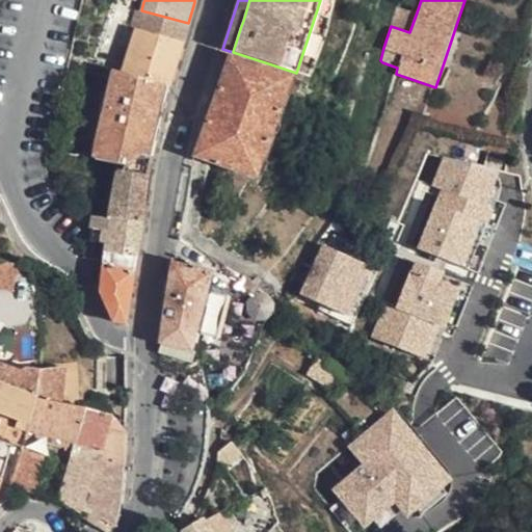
[(417,12),(397,6),(391,26),(409,32),(417,12)]
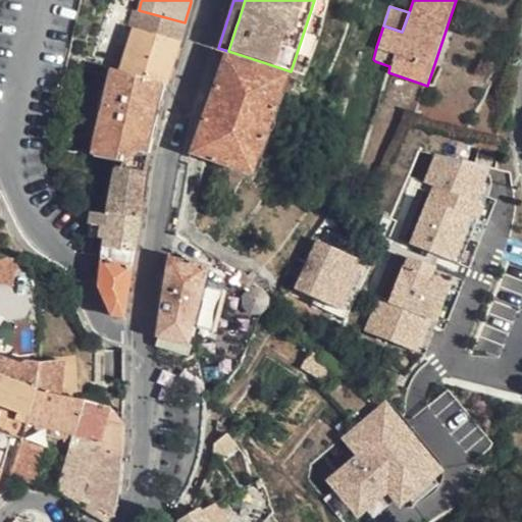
[(185,22),(139,10),(129,47),(121,72),(165,85),(175,52),(185,22)]
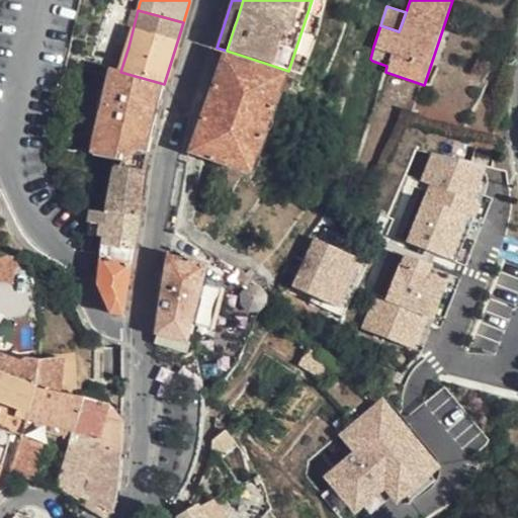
[(128,47),(114,42),(106,67),(111,69),(120,72),(128,47)]
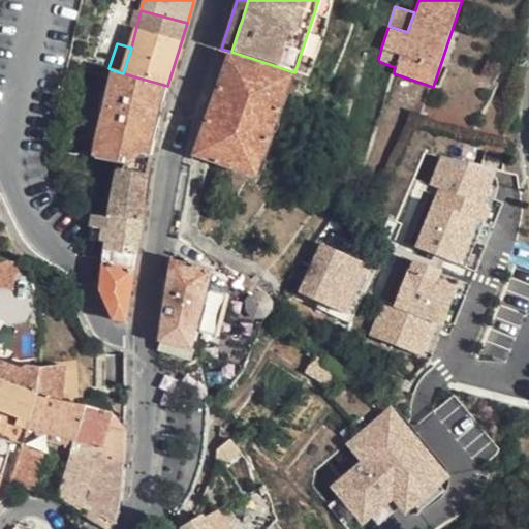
[(229,56),(228,60),(237,63),(238,67),(238,72),(241,76),(245,79),(252,79),(256,76),(245,95),(276,115),(289,78),(268,69),(229,56)]
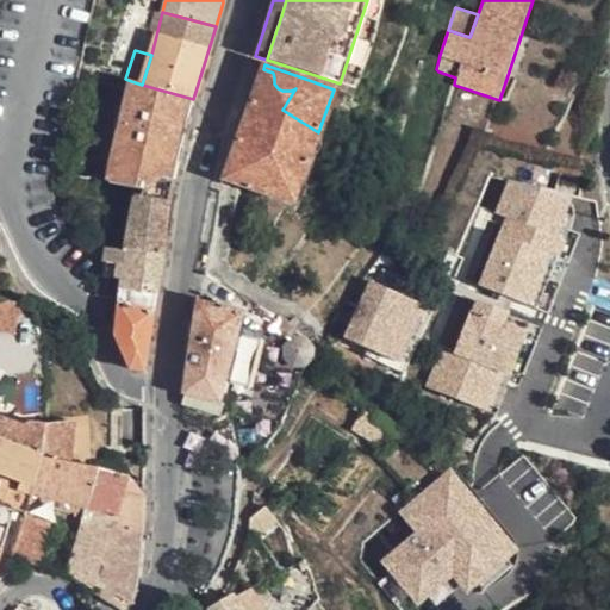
[(294,201),(318,132),(282,110),(296,88),(291,91),(282,91),(278,88),(274,83),(274,78),(273,73),(263,69),(249,109),(246,117),(241,134),(225,178),(294,201)]
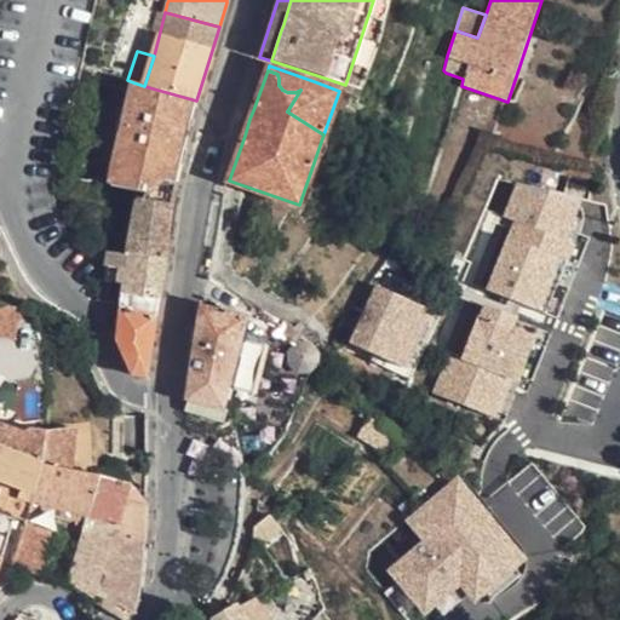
[(166,182),(177,184),(196,101),(144,86),(133,82),(109,184),(147,194),(166,182)]
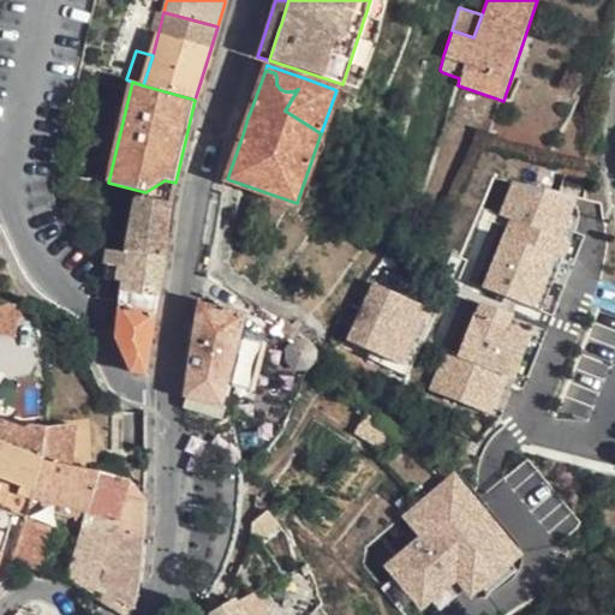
[(251,109),(244,107),(236,132),(243,135),(248,118),(251,109)]
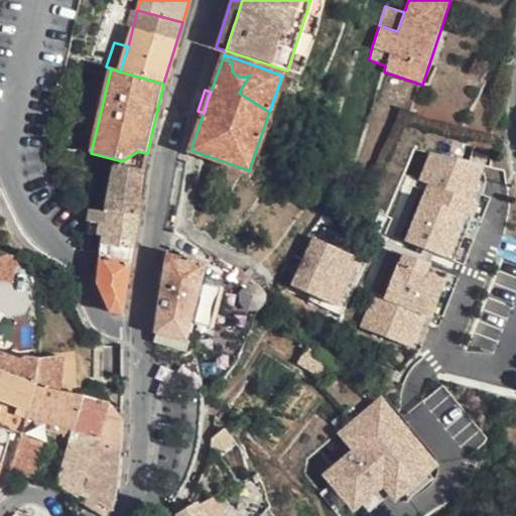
[(433,149),(401,241),(453,259),(486,168),(433,149)]
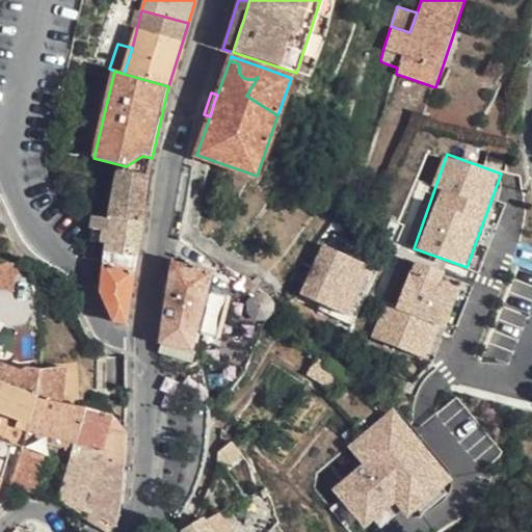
[(108,217),(142,221),(148,176),(152,158),(142,156),(126,166),(120,170),(117,173),(108,217)]
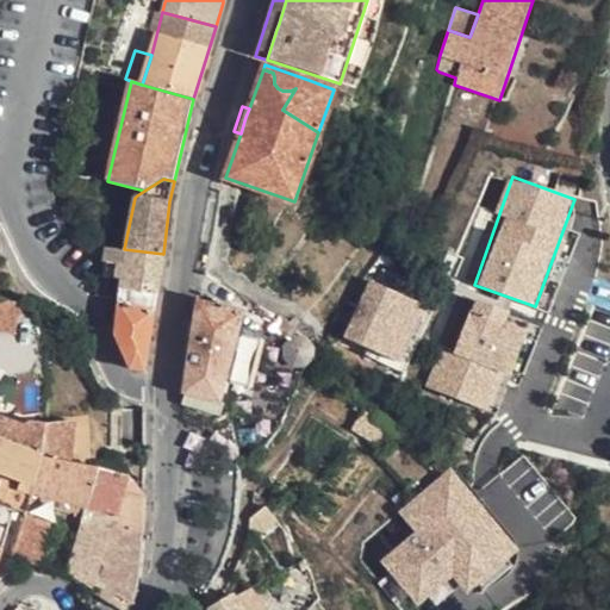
[(122,278),(120,288),(157,293),(163,254),(124,249),(107,248),(104,275),(122,278)]
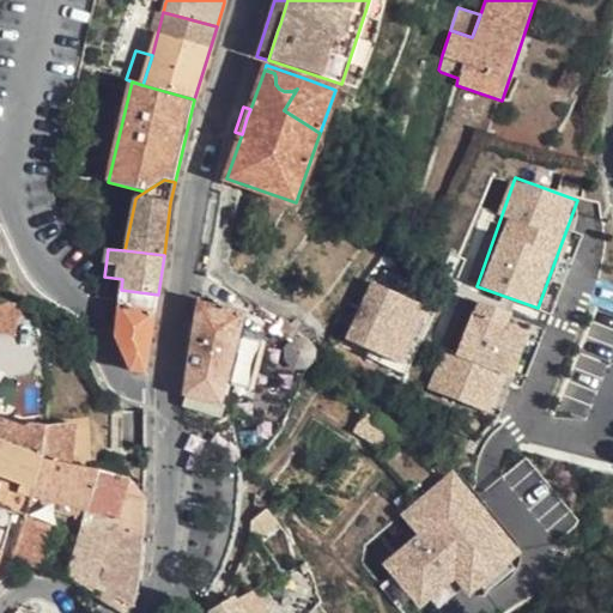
[(369,281),(343,341),(405,369),(432,309),(369,281)]
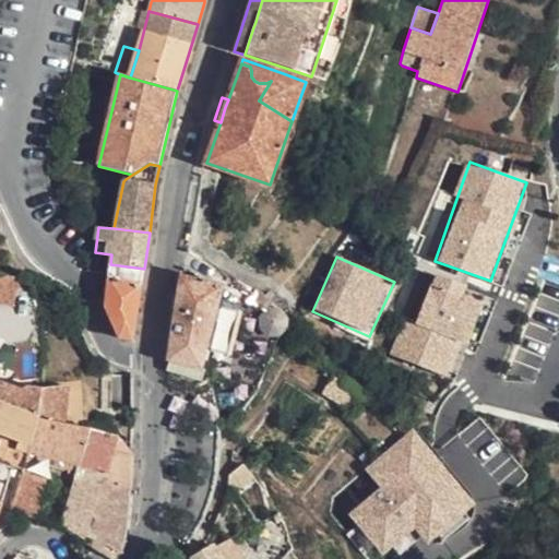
[(142,285),(144,269),(110,264),(108,280),(142,285)]
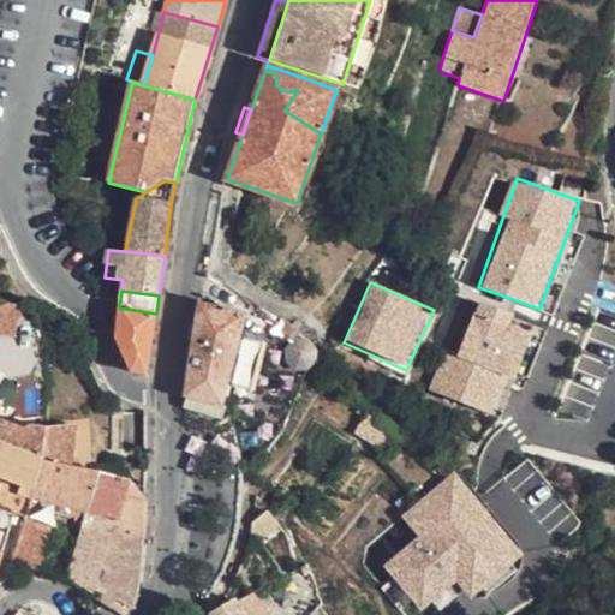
[(17,334),(23,306),(0,300),(0,335),(16,339),(17,334)]
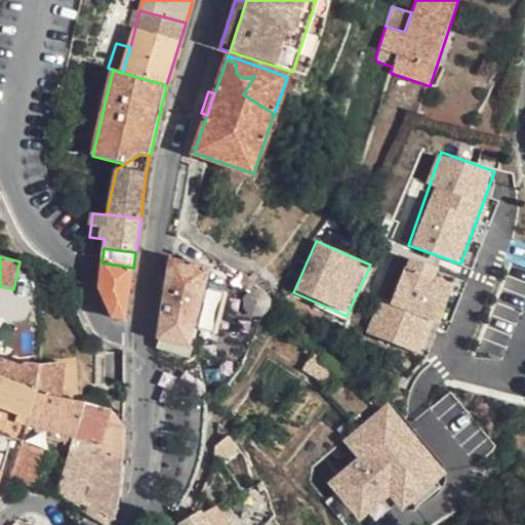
[(372,334),(425,355),(454,276),(402,256),(372,334)]
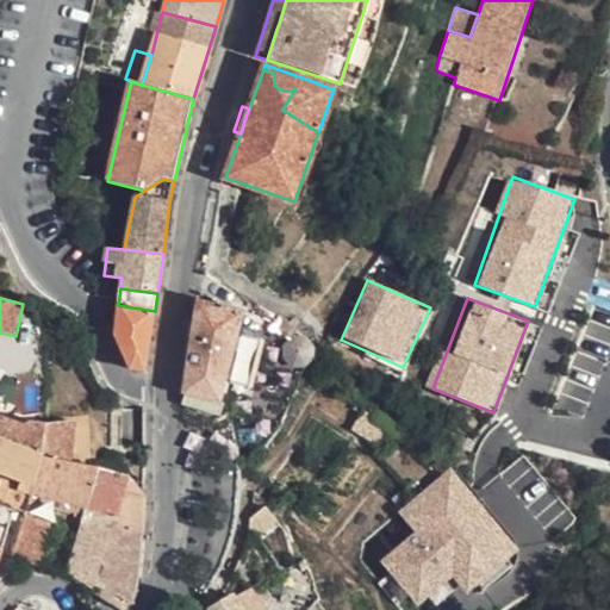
[(243,313),(198,302),(184,392),(221,403),(225,381),(249,388),(262,338),(238,331),(243,313)]
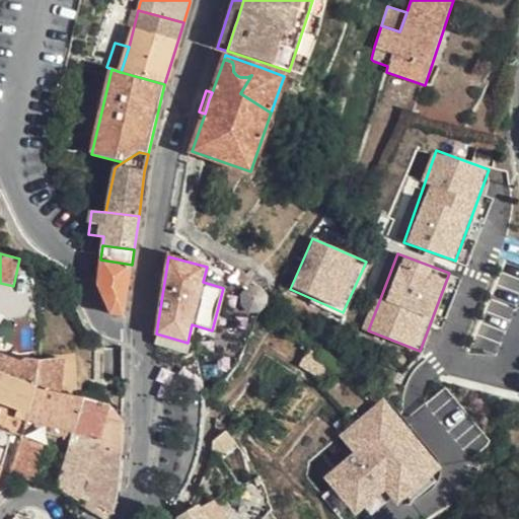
[(81,281),(97,284),(100,260),(84,257),(81,281)]
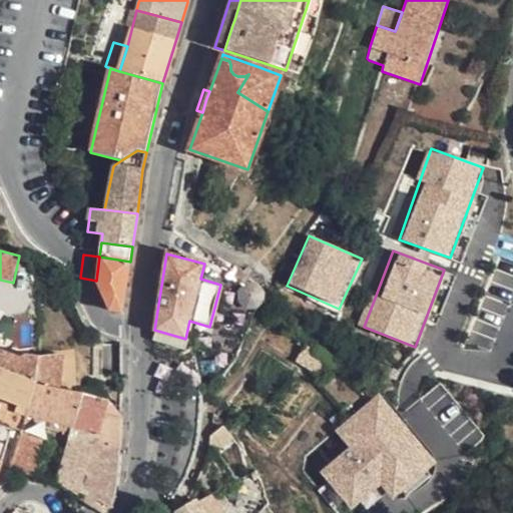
[(29,258),(19,255),(14,279),(26,280),(29,258)]
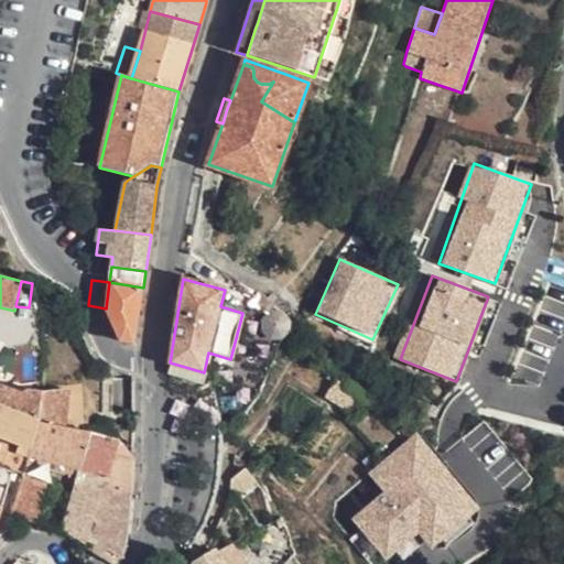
[(133,343),(143,288),(109,282),(106,308),(120,340),(133,343)]
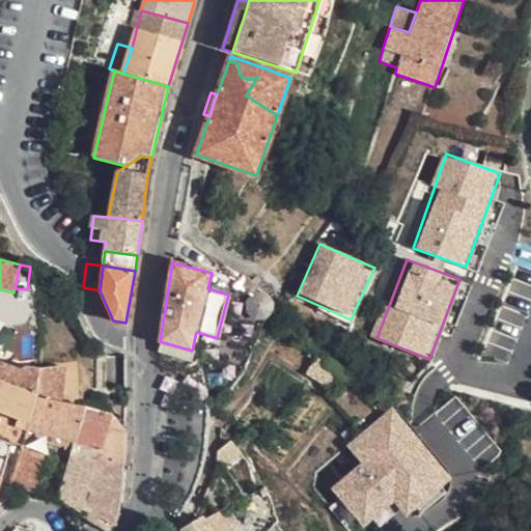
[(345,373),(317,356),(304,373),(332,392),(345,373)]
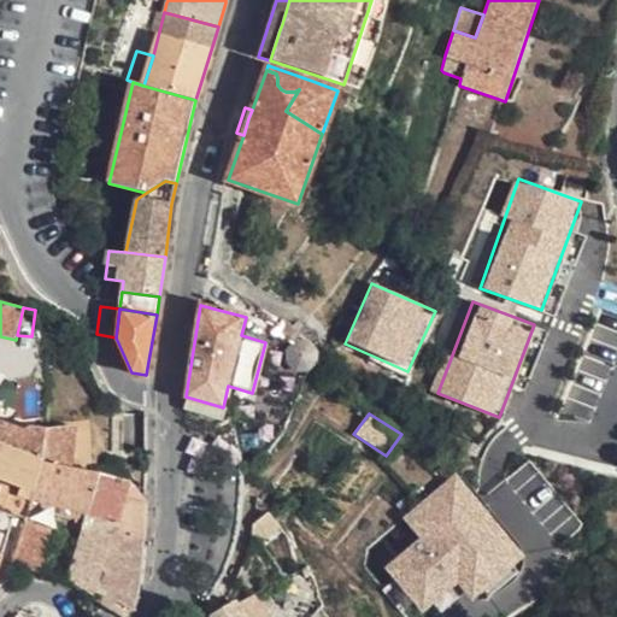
[(0,421),(0,442),(43,458),(47,429),(31,427),(29,428),(25,430),(0,421)]
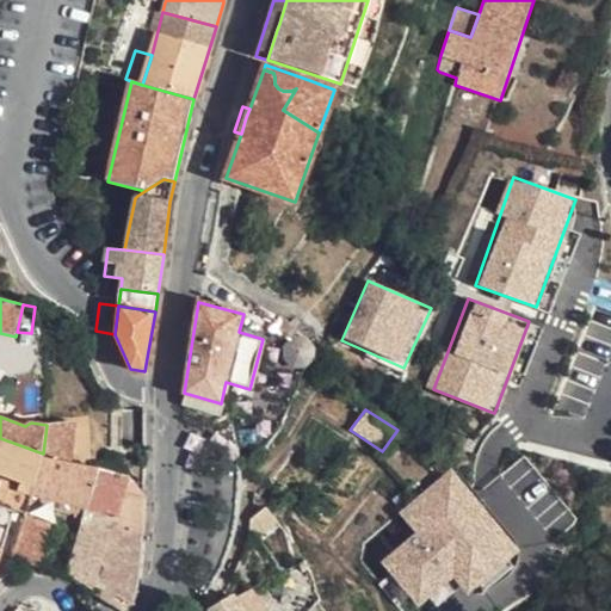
[(47,425),(43,454),(34,488),(25,514),(11,557),(39,567),(53,523),(37,518),(41,507),(44,498),(86,510),(88,510),(99,468),(74,463),(79,421),(47,425)]
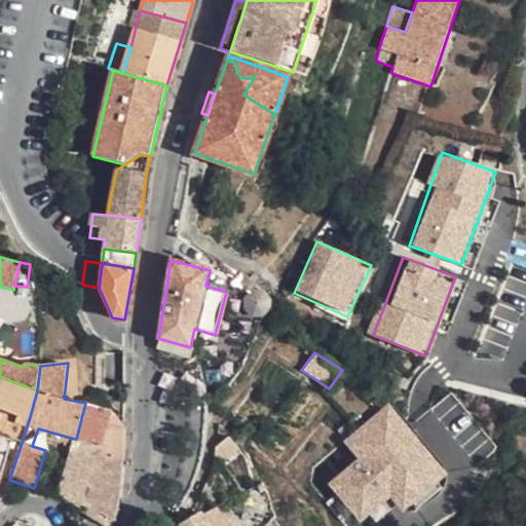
[(29,420),(37,390),(0,377),(0,435),(11,439),(22,443),(29,420)]
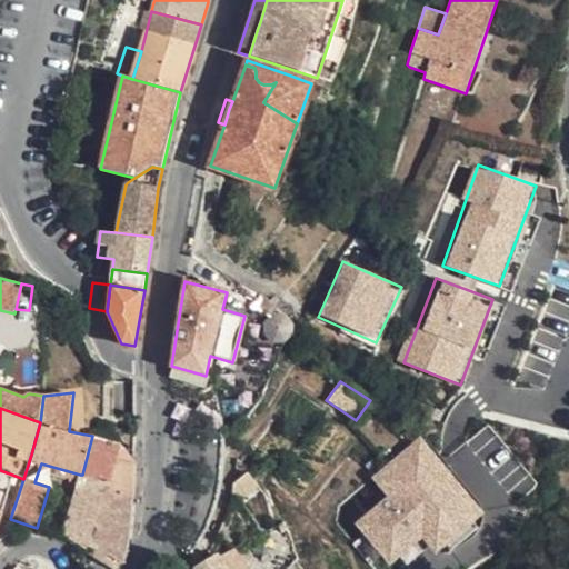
[(239,413),(220,409),(222,420),(222,433),(232,435),(235,423),(237,423),(239,413)]
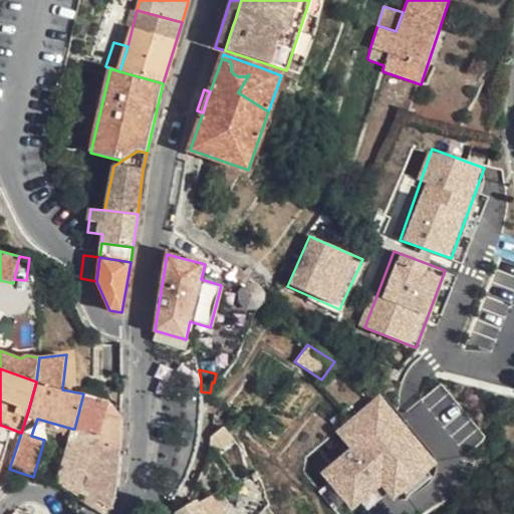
[(319,470),(349,510),(382,486),(395,501),(439,467),(381,393),(333,429),(348,448),(319,470)]
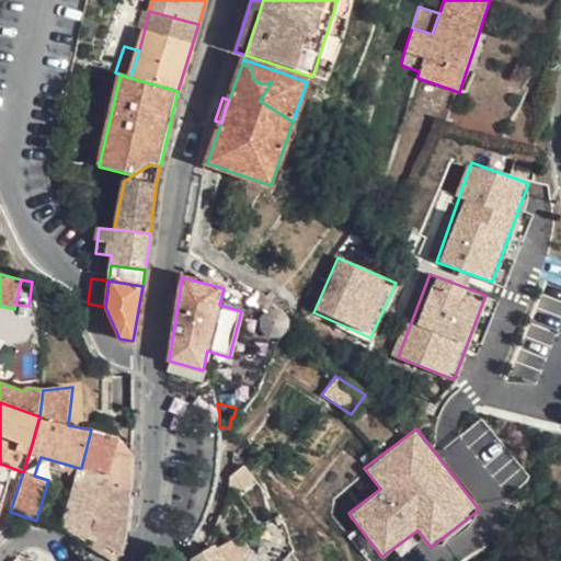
[(81,468),(79,468),(77,476),(59,528),(83,544),(86,537),(104,547),(122,556),(126,536),(130,493),(133,456),(117,436),(91,430),(81,468)]
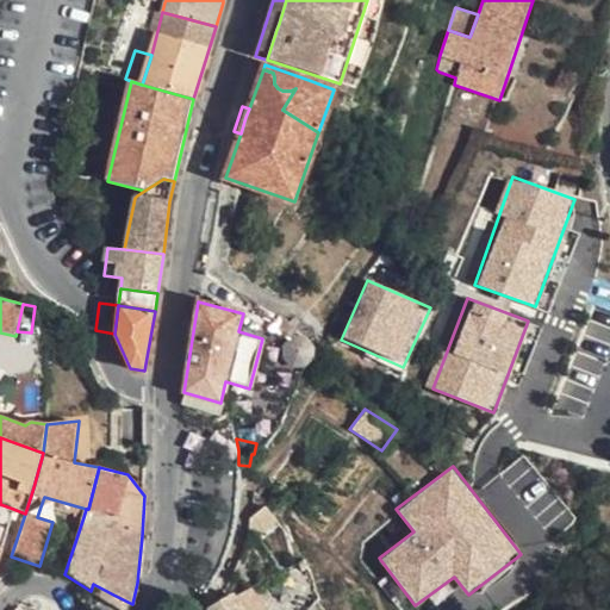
[(86,509),(44,497),(41,506),(83,517),(86,509)]
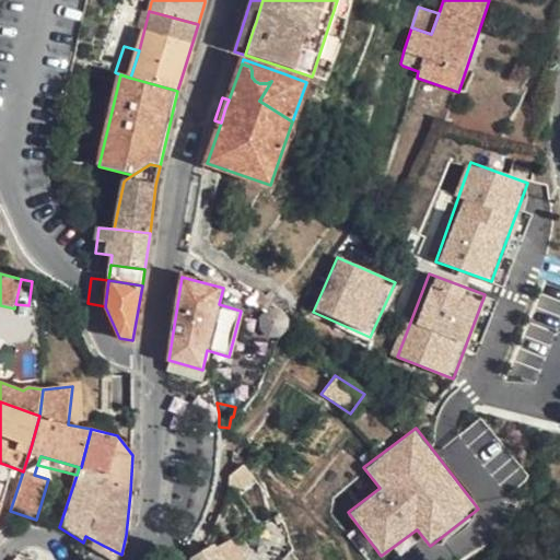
[(0,502),(1,503),(12,467),(0,463),(0,502)]
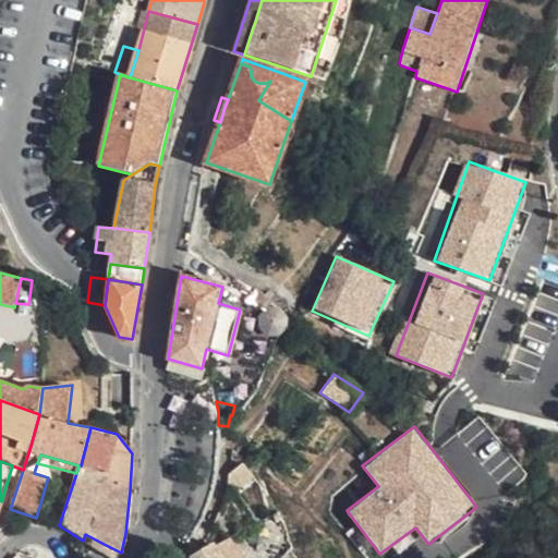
[(255,476),(245,461),(229,474),(227,481),(235,492),(255,476)]
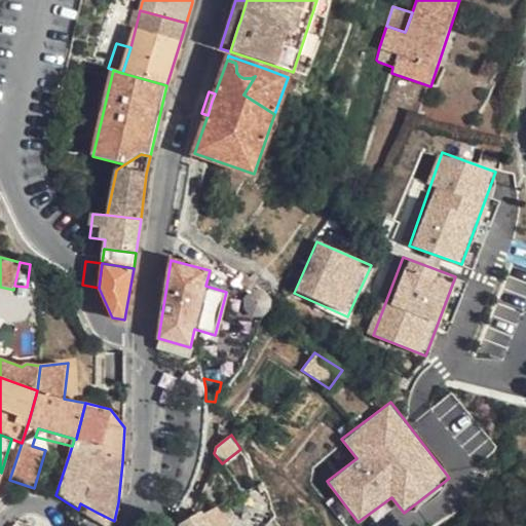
[(78,510),(96,521),(98,513),(80,503),(78,510)]
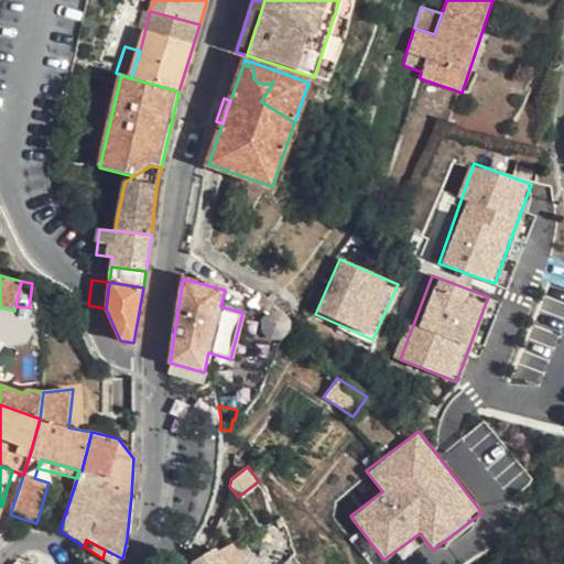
[(247,563),(234,543),(217,550),(209,553),(192,563),(247,563)]
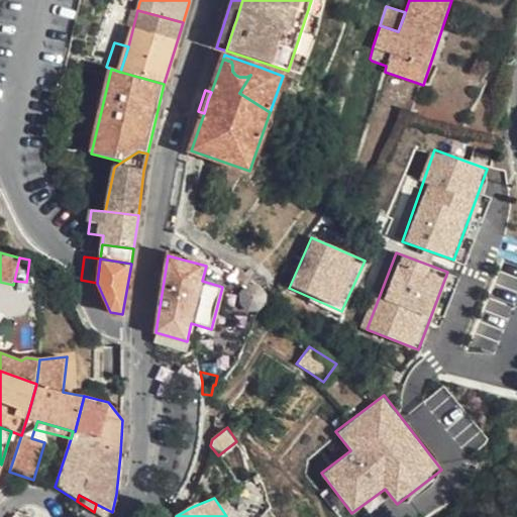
[(96,504),(94,512),(101,516),(110,516),(112,512),(96,504)]
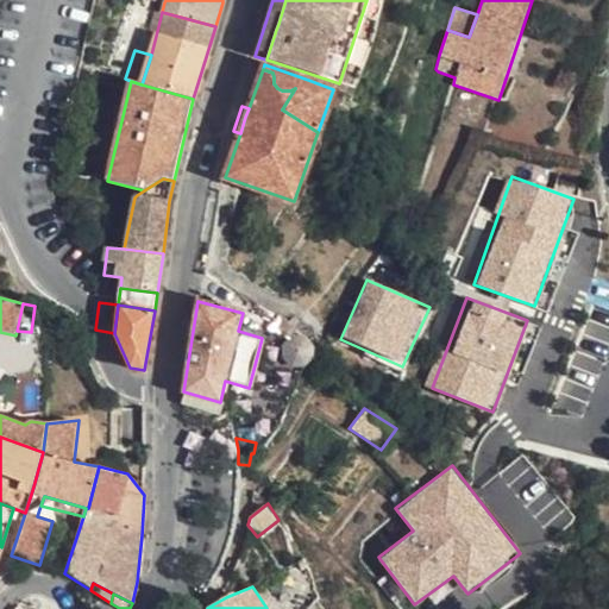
All buildings are outlined.
